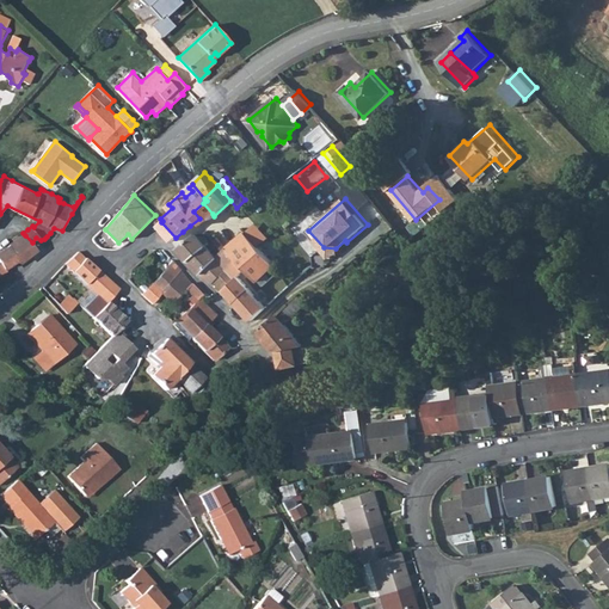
[(258,243),(260,246),(271,238),(257,221),(247,231),(258,243)]
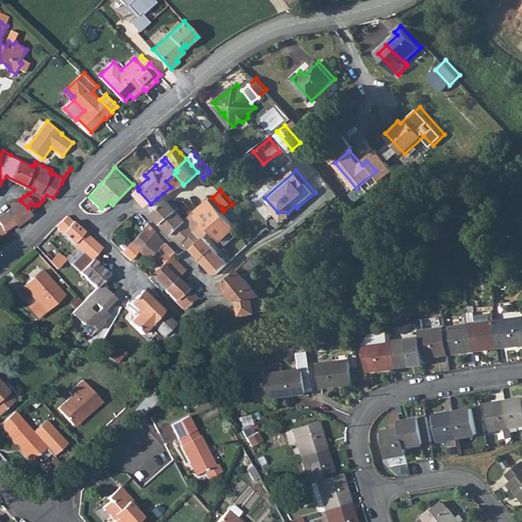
[(212,198),(197,210),(213,227),(223,237),(229,232),(236,225),(223,211),(221,208),(212,198)]
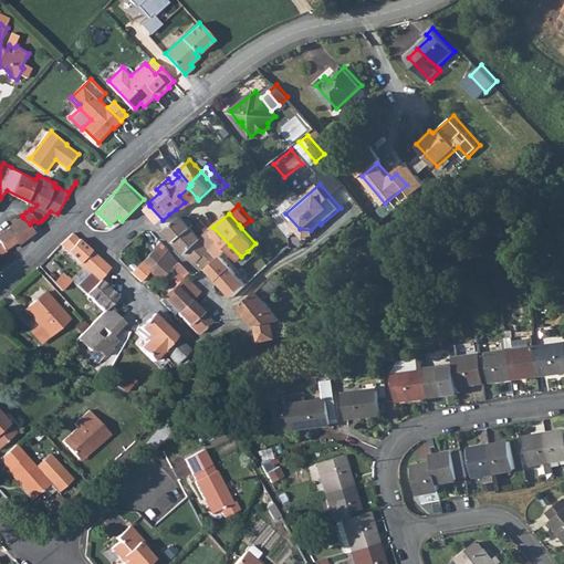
[(188,219),(184,215),(169,228),(180,242),(189,250),(200,239),(204,237),(202,236),(188,219)]
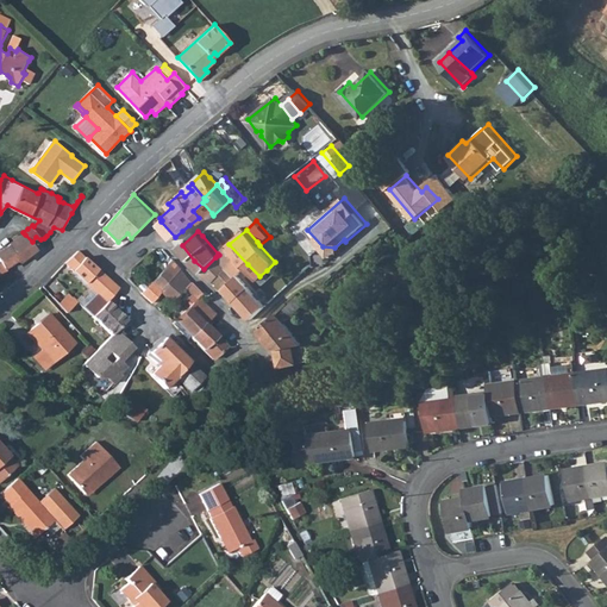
[(20,237),(11,244),(18,258),(19,261),(36,248),(32,242),(25,235),(20,237)]
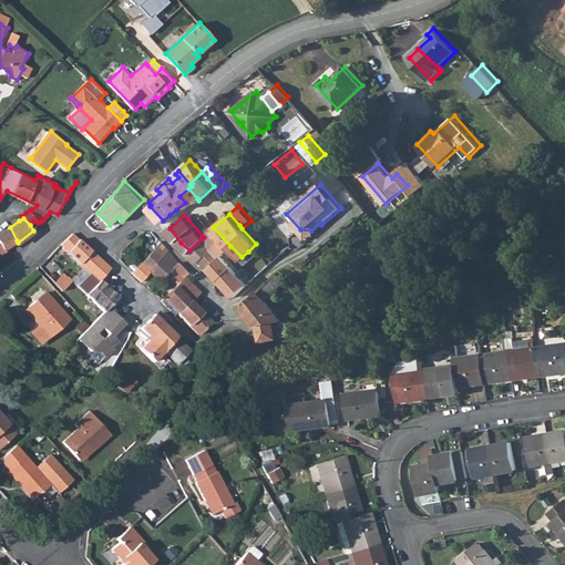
[(311,230),(300,229),(307,238),(321,225),(320,223),(311,230)]
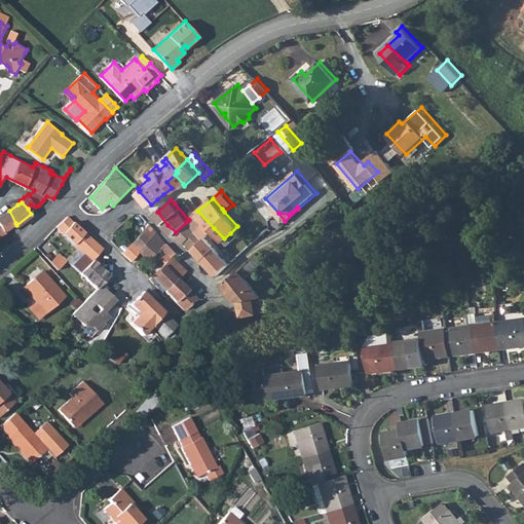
[(0,222),(1,224),(0,224),(0,235),(6,232),(5,230),(15,223),(9,211),(0,217),(0,222)]
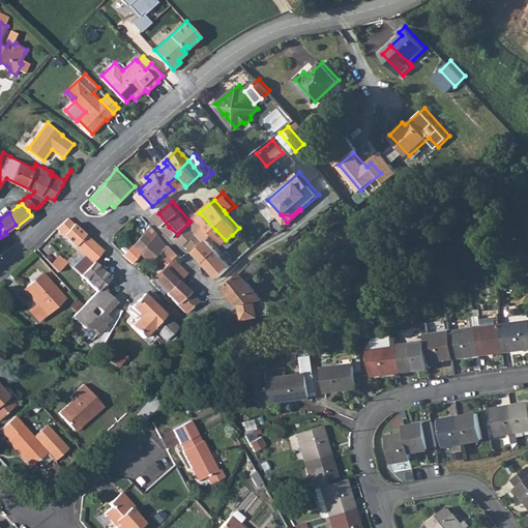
[(187,224),(177,234),(180,238),(185,244),(188,241),(193,245),(204,235),(207,237),(212,233),(215,230),(199,212),(196,215),(189,221),(191,222),(187,224)]
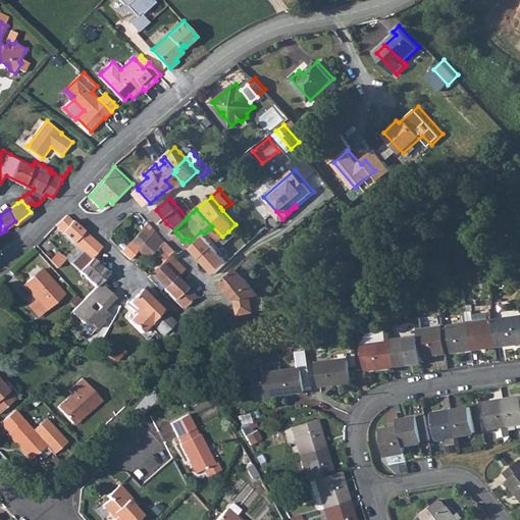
[(67,213),(56,223),(59,225),(63,230),(84,249),(72,262),(81,269),(92,257),(95,254),(103,245),(100,243),(67,213)]
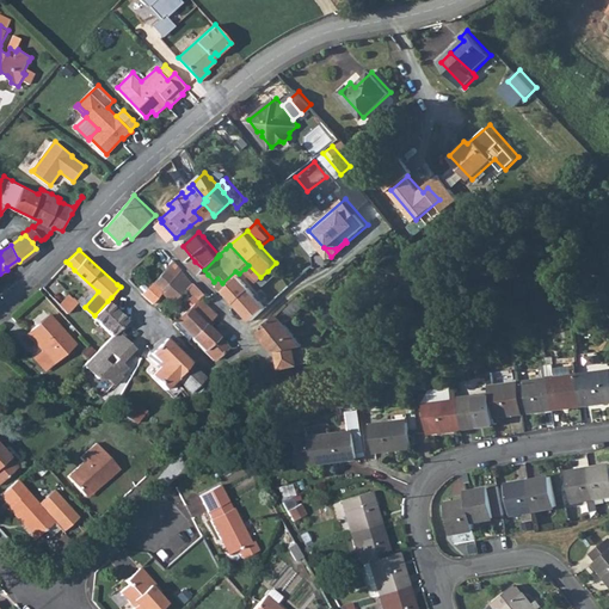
[(168,266),(176,274),(183,268),(174,258),(167,265),(168,266)]
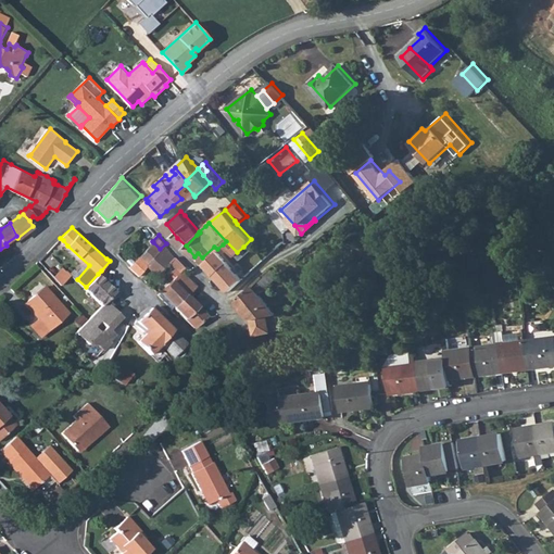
[(153,242),(140,255),(148,264),(151,267),(164,254),(160,249),(153,242)]
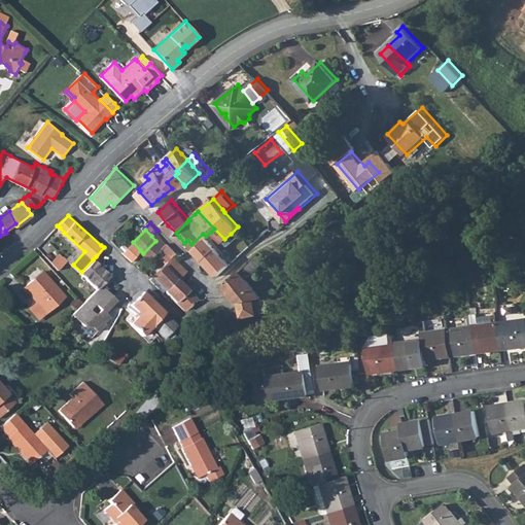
[(155,241),(143,253),(146,256),(149,259),(162,246),(167,242),(164,238),(158,231),(151,236),(155,241)]
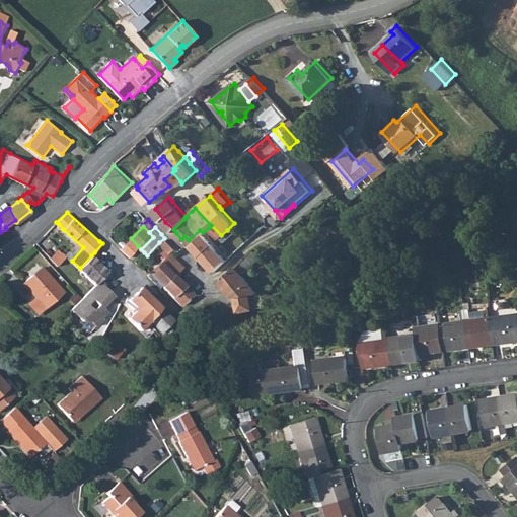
[(200,230),(189,240),(193,245),(194,244),(203,236),(202,235),(208,228),(203,232),(200,230)]
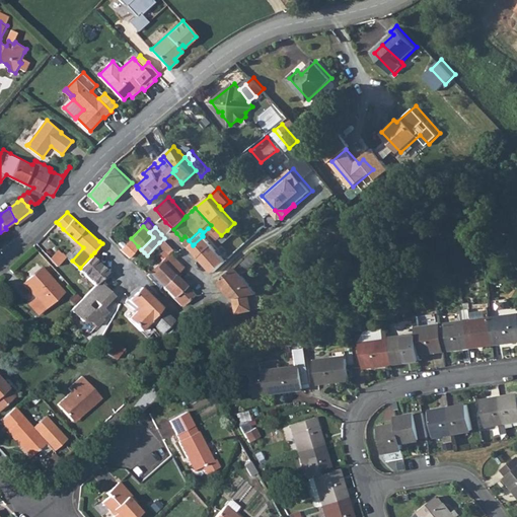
[(203,236),(194,244),(217,270),(221,266),(228,259),(214,243),(219,239),(208,228),(202,235),(203,236)]
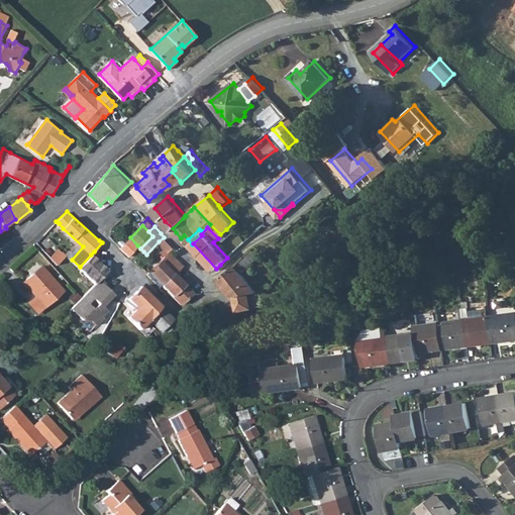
[(130,237),(121,246),(124,249),(130,254),(137,245),(130,237)]
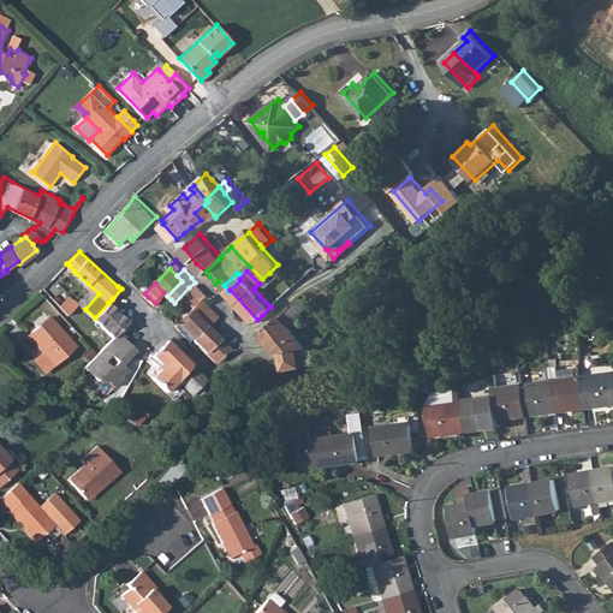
[(189,287),(201,299),(202,298),(206,293),(200,287),(195,283),(189,287)]
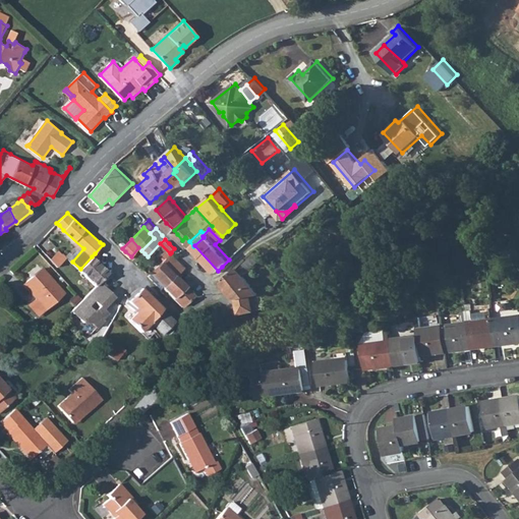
[(344,241),(336,248),(346,262),(354,254),(344,241)]
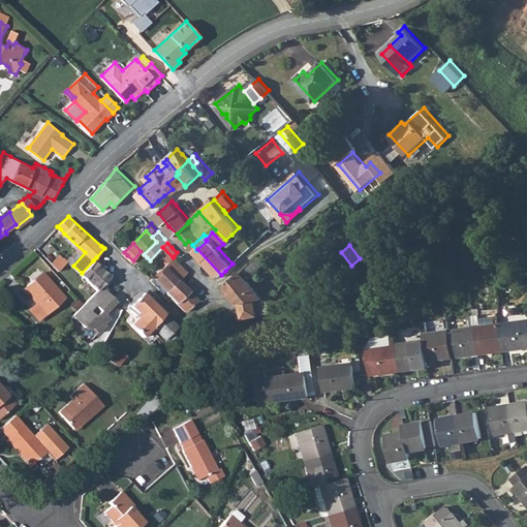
[(225,271),(221,275),(227,282),(241,271),(247,266),(254,258),(246,250),(238,258),(233,264),(225,271)]
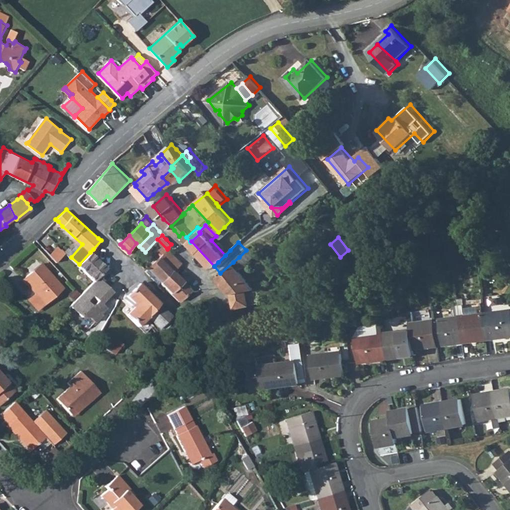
[(59,244),(51,253),(60,260),(67,251),(59,244)]
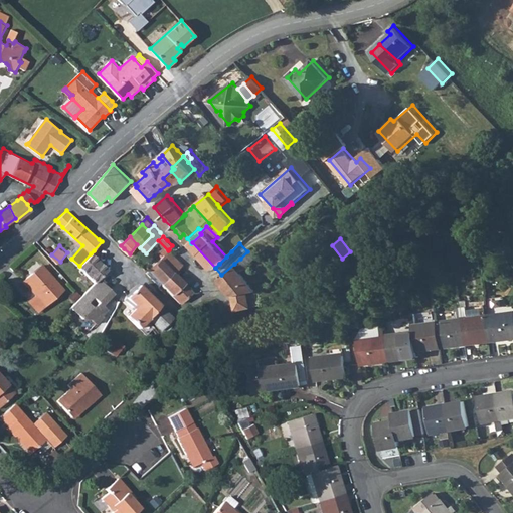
[(168,250),(148,270),(147,271),(160,283),(162,282),(182,301),(193,290),(177,275),(183,270),(180,267),(184,264),(175,254),(169,249),(168,250)]
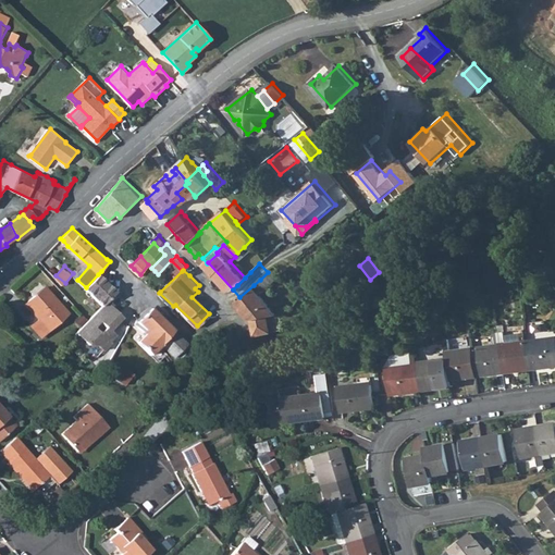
[(86,287),(100,303),(106,298),(115,288),(108,281),(109,279),(101,271),(98,274),(86,287)]
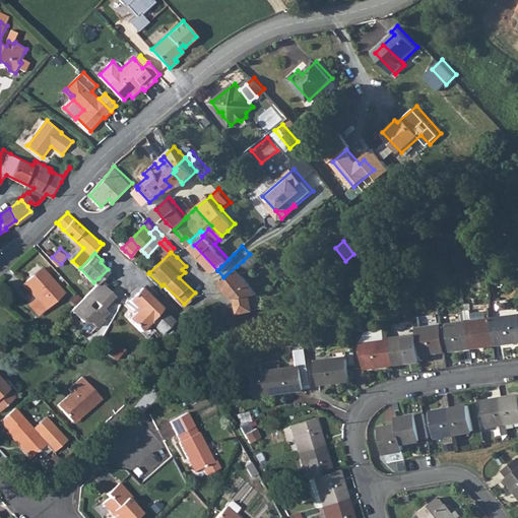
[(243,261),(237,266),(244,273),(249,268),(243,261)]
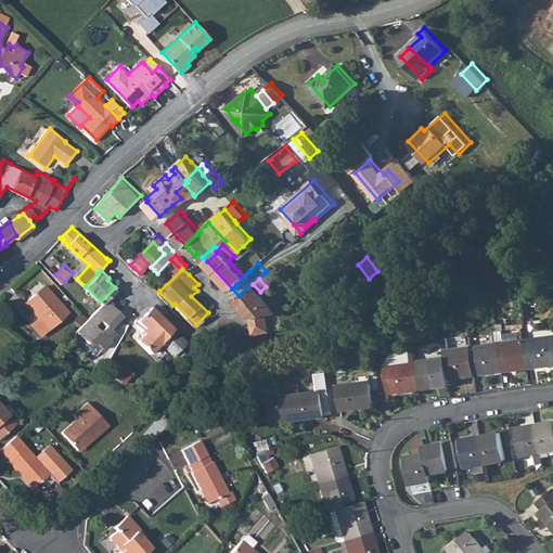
[(239,296),(238,298),(253,317),(254,317),(269,312),(270,311),(278,311),(260,292),(253,284),(239,296)]
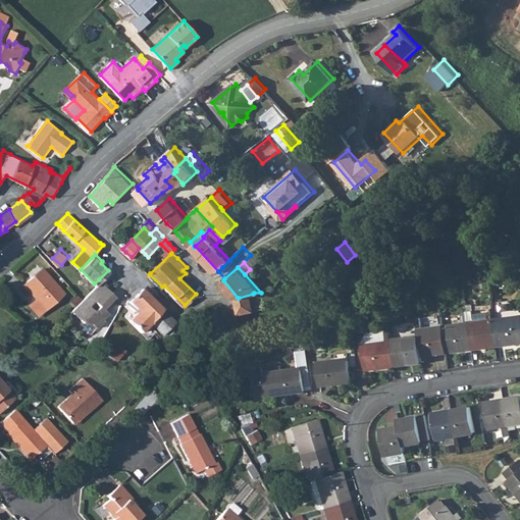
[(43,268),(24,284),(37,299),(31,304),(39,315),(64,293),(43,268)]
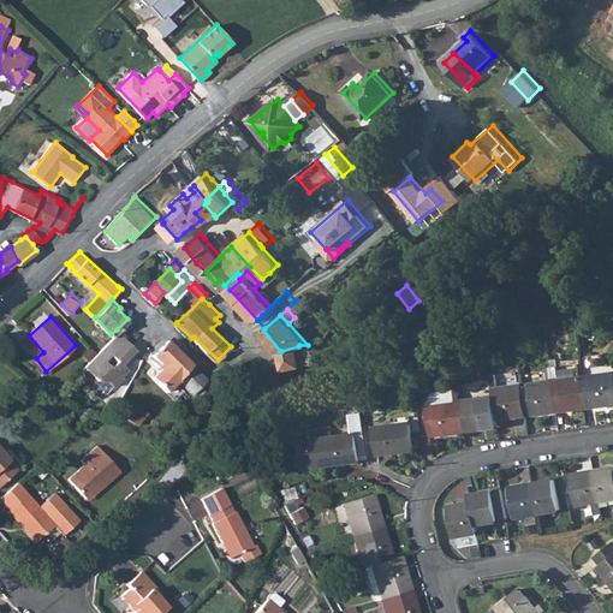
[(121,332),(85,365),(101,381),(111,381),(114,385),(132,368),(126,363),(138,349),(121,332)]
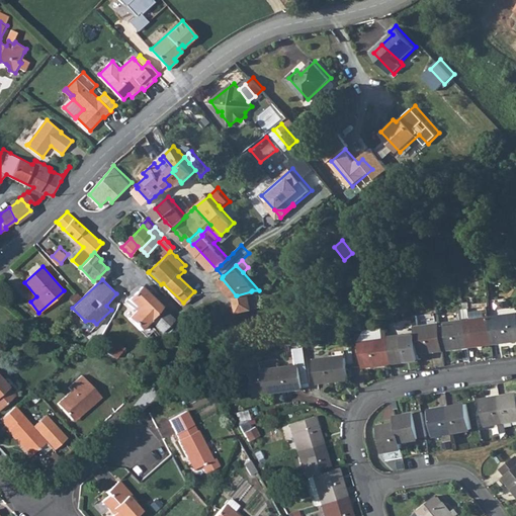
[(142,284),(133,293),(129,297),(138,307),(127,317),(140,329),(150,318),(167,334),(173,327),(170,324),(175,318),(142,284)]
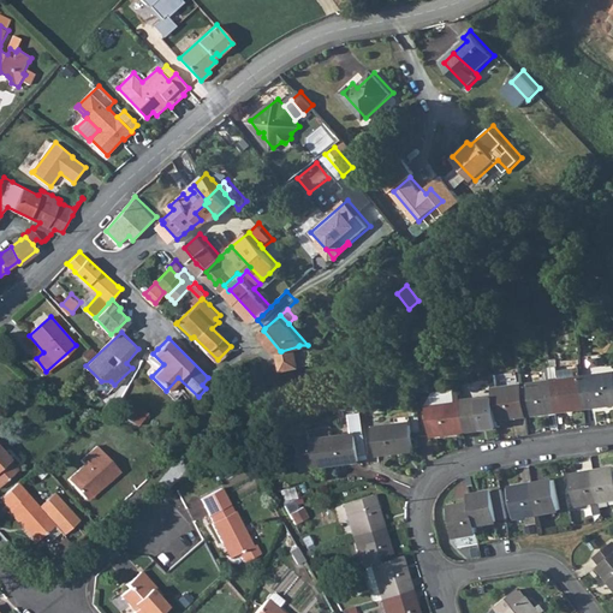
[(298,346),(281,351),(284,368),(301,365),(298,346)]
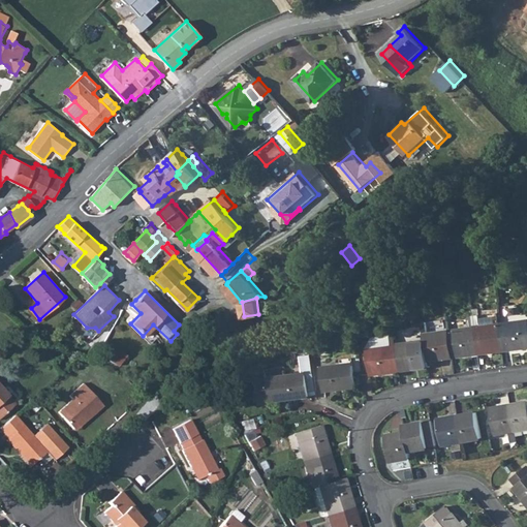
[(526,320),(500,324),(503,350),(526,346),(526,320)]
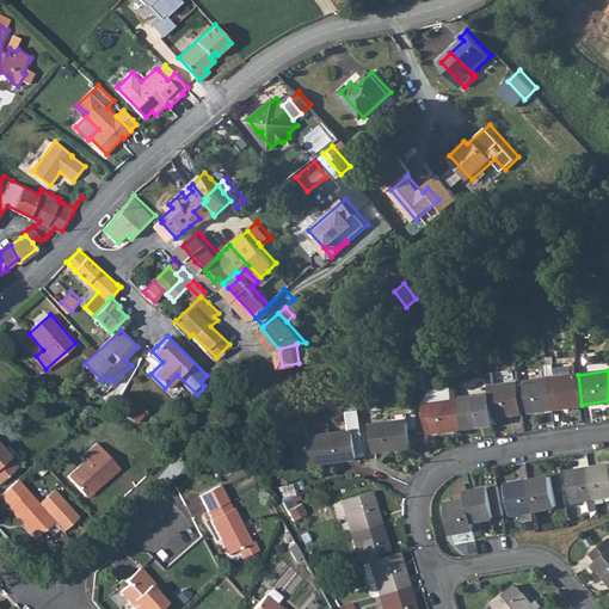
[(578,375),(549,379),(554,408),(582,405),(578,375)]
